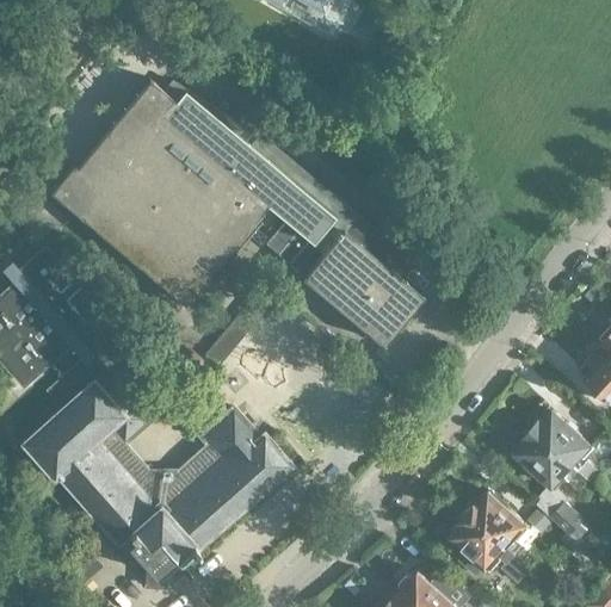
[(295,0),(321,14),(329,0),(266,0),(275,5),(277,0),(295,0)]
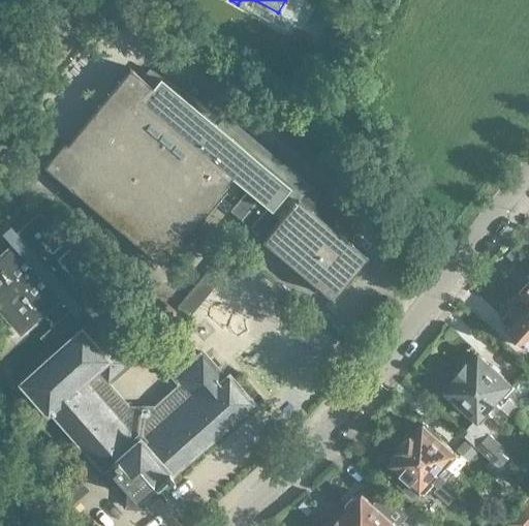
[(229,178),(279,219),(260,241),(330,300),(365,256),(324,222),(335,210),(231,124),(148,72),(142,81),(129,70),(65,147),(62,143),(41,167),(158,265),(229,178)]
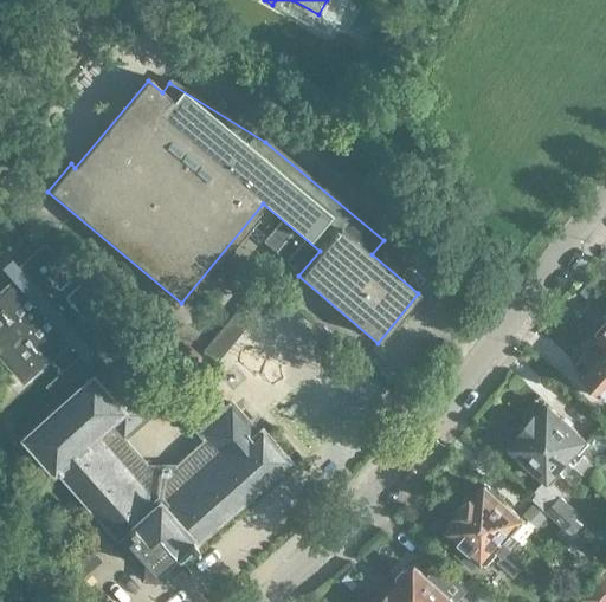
[(257,435),(246,424),(229,403),(194,434),(202,442),(175,466),(147,467),(126,441),(150,419),(81,340),(105,318),(45,250),(20,271),(15,266),(7,273),(8,273),(7,274),(14,283),(0,296),(0,357),(23,382),(32,374),(31,374),(34,370),(36,371),(68,342),(83,360),(49,389),(63,405),(23,441),(52,474),(56,471),(133,557),(136,554),(137,555),(124,567),(131,574),(143,562),(143,586),(165,586),(165,563),(173,556),(176,561),(287,463),(260,433),(257,435)]
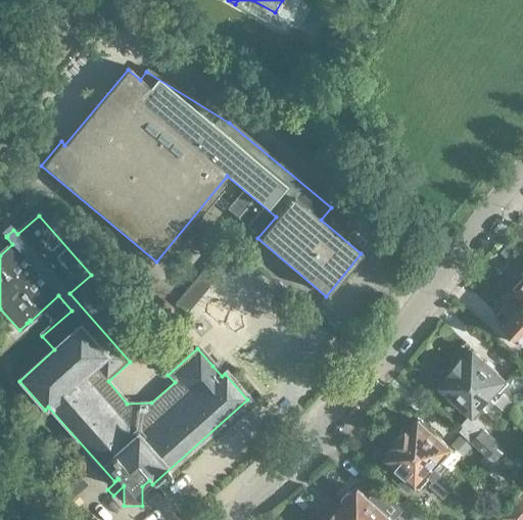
[(236,255),(224,245),(174,305),(186,316),(236,255)]
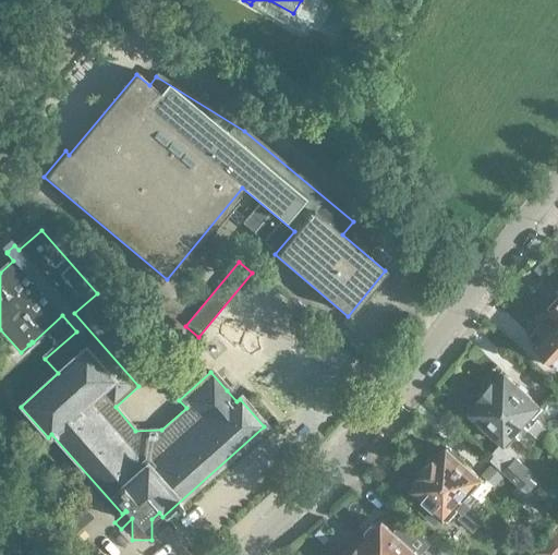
[(557,321),(549,313),(536,328),(537,329),(528,339),(557,366),(557,321)]
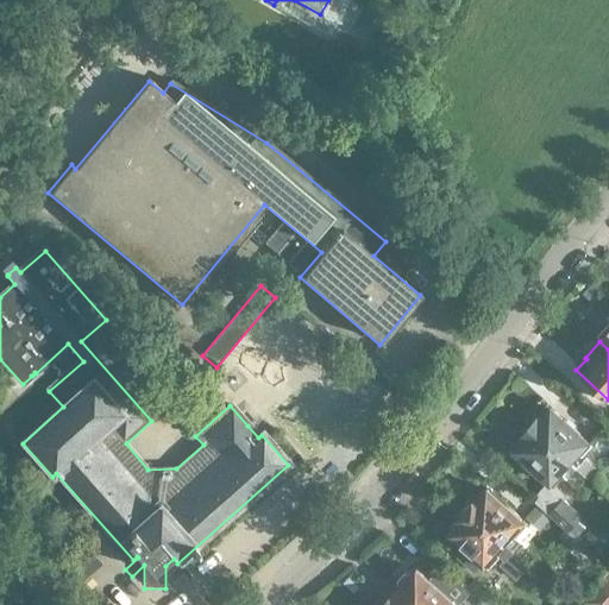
[(118,366),(154,407),(167,396),(130,357),(118,366)]
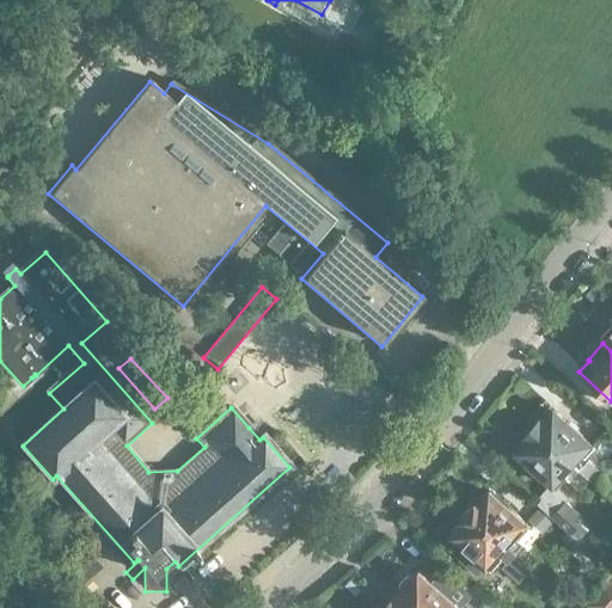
[(532,433),(567,464),(570,467),(580,456),(583,460),(593,448),(552,412),(545,419),(543,418),(532,433)]
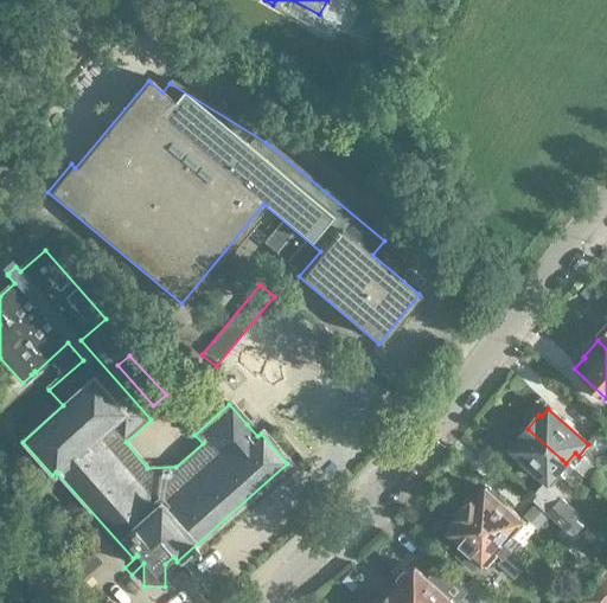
[(562,460),(528,429),(517,440),(518,441),(510,449),(551,487),(561,476),(566,480),(575,469),(567,462),(566,463),(562,460)]
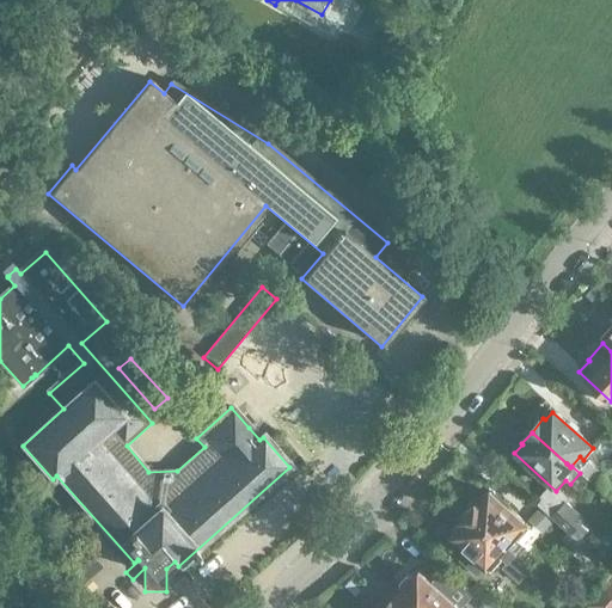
[(580,472),(589,481),(599,472),(588,462),(580,472)]
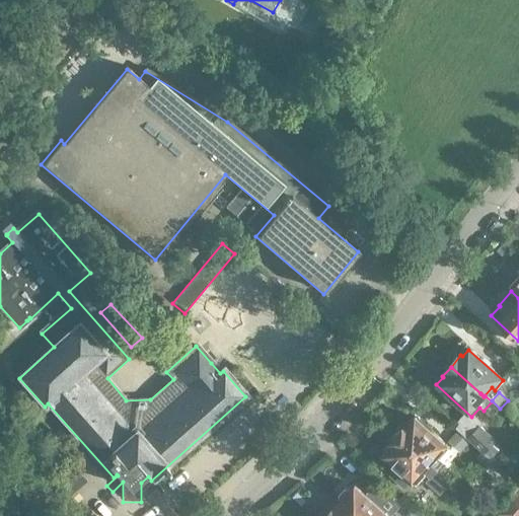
[(454,429),(491,461),(500,451),(494,446),(497,442),(465,415),(454,429)]
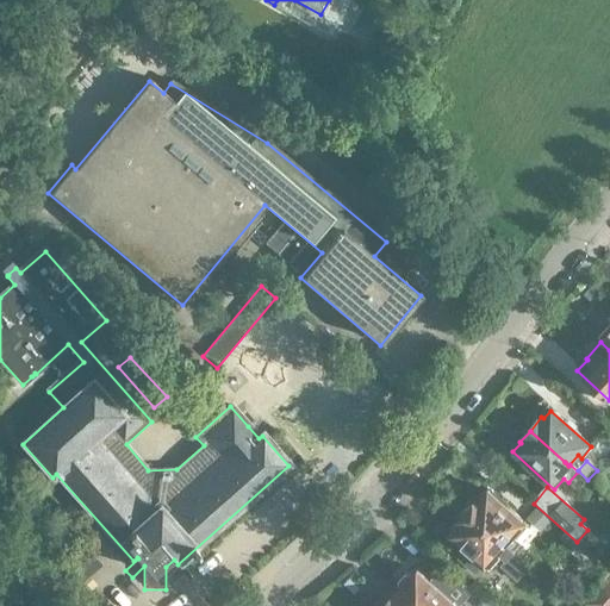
[(466,512),(512,555),(522,545),(512,537),(524,524),(486,489),(466,512)]
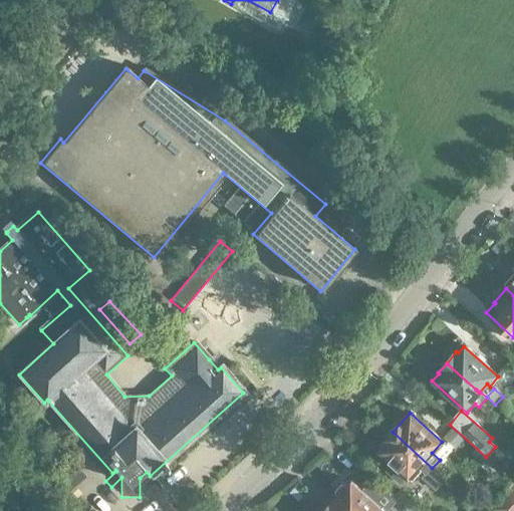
[(444,440),(455,451),(465,440),(453,429),(444,440)]
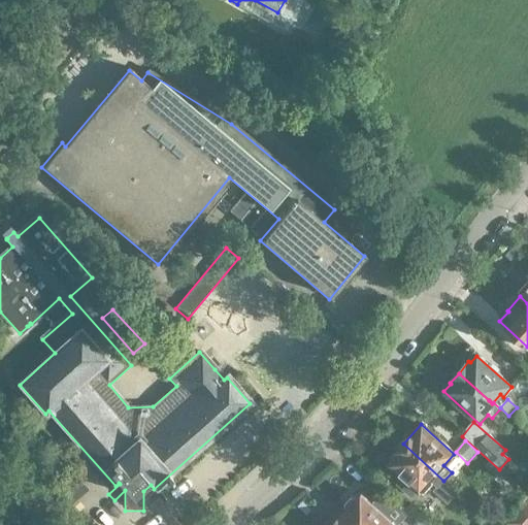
[(443,481),(403,444),(386,463),(401,477),(395,484),(409,497),(417,490),(418,492),(428,481),(435,487),(431,492),(446,503),(456,492),(443,481)]
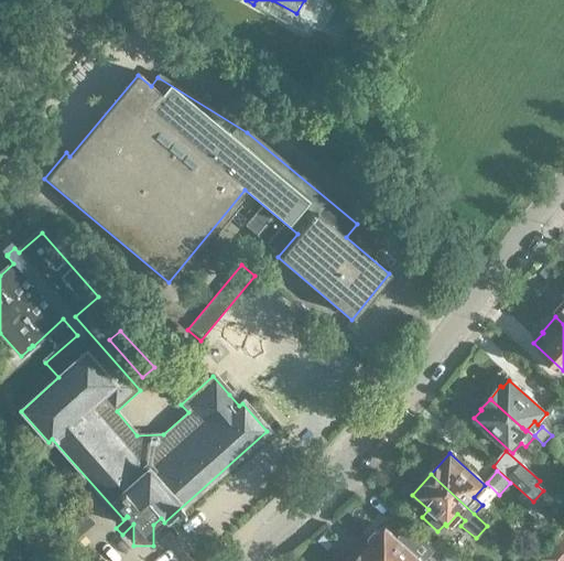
[(537,505),(533,502),(524,494),(519,500),(531,511),(537,505)]
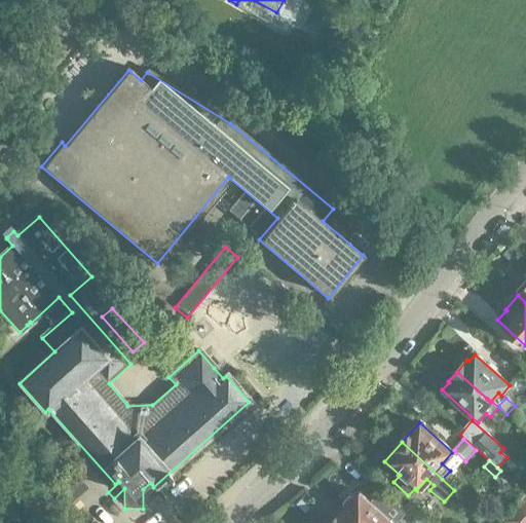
[(340,513),(351,522),(398,522),(399,521),(398,521),(407,511),(390,497),(385,502),(377,495),(370,503),(360,493),(355,498),(353,497),(349,496),(341,503),(343,509),(343,510),(340,513)]
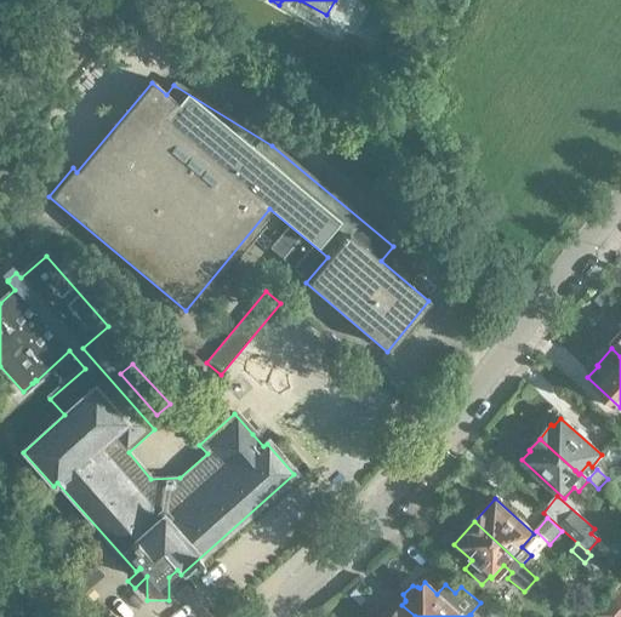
[(620,584),(610,598),(620,607),(620,584)]
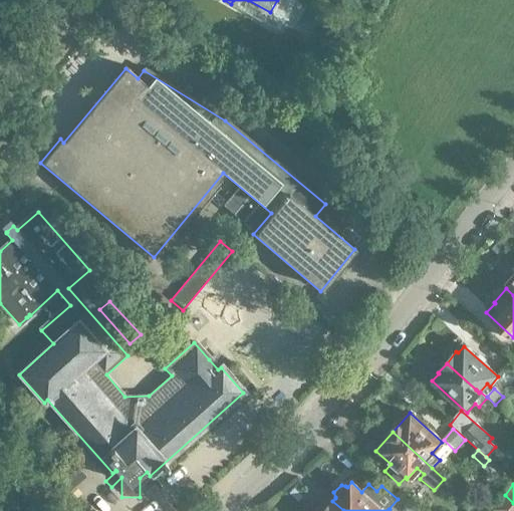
[(513,510),(513,503),(505,495),(496,506),(501,510),(513,510)]
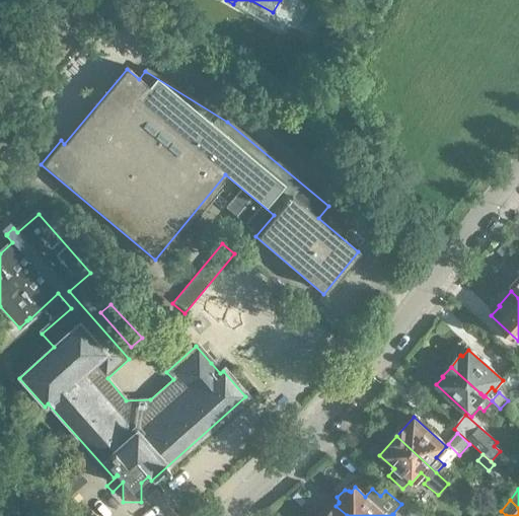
[(392,514),(393,514),(394,515),(417,515),(402,503),(401,504),(392,514)]
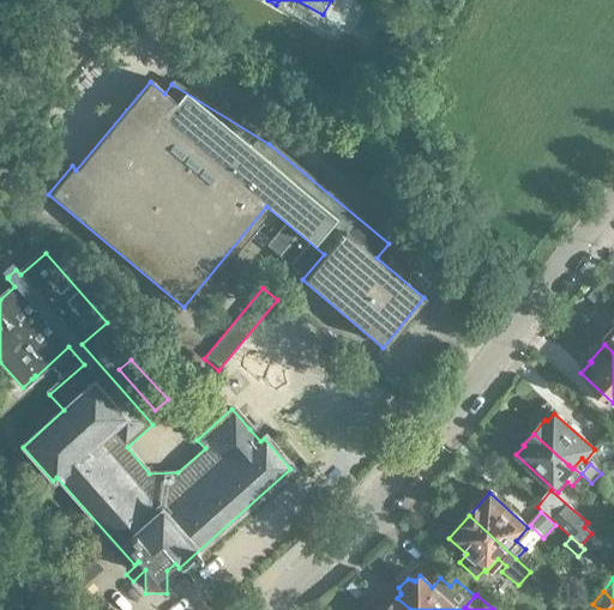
[(410,609),(397,598),(397,599),(396,598),(384,609),(410,609)]
